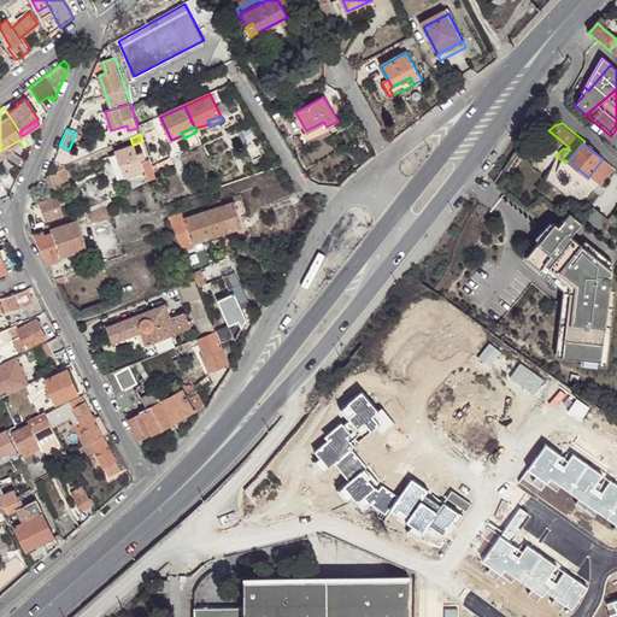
[(134,145),(133,145),(116,151),(116,153),(124,176),(142,170),(134,145)]
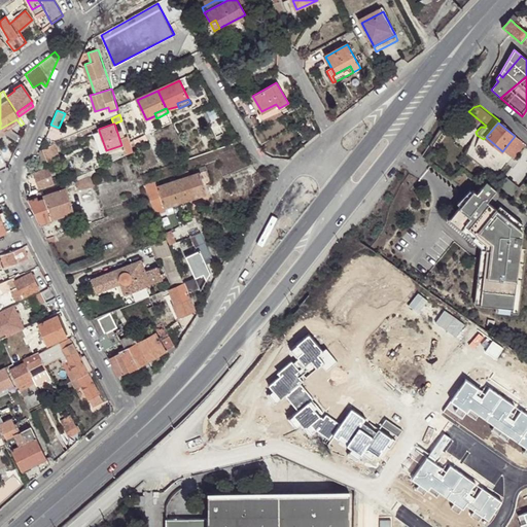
[(19,144),(23,136),(10,131),(2,136),(19,144)]
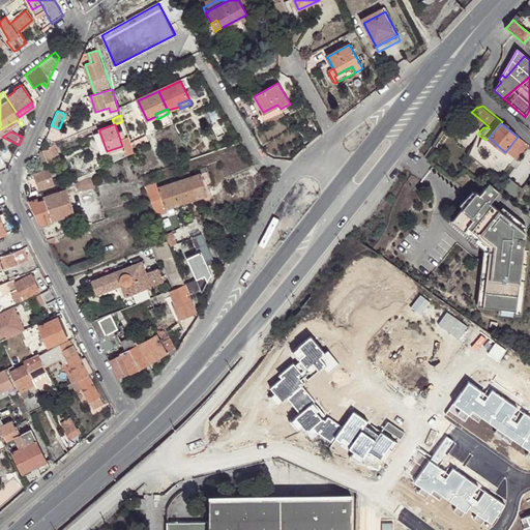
[(100,153),(107,151),(99,131),(94,134),(97,146),(100,153)]
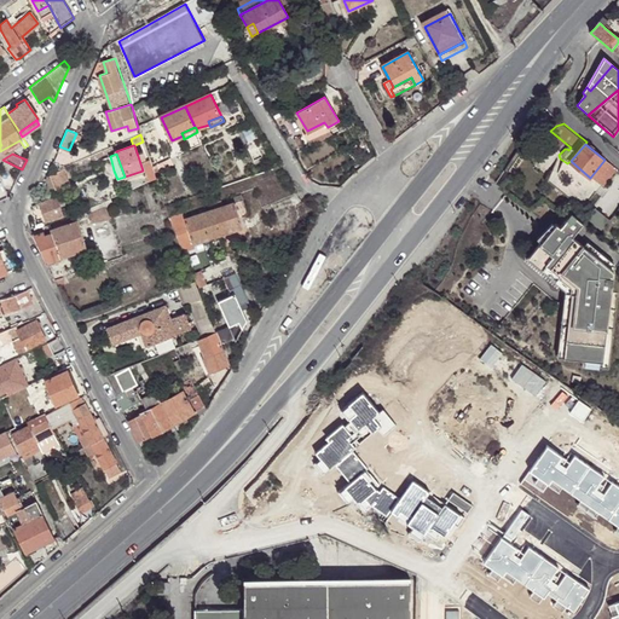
[(590,178),(602,187),(617,169),(605,160),(590,178)]
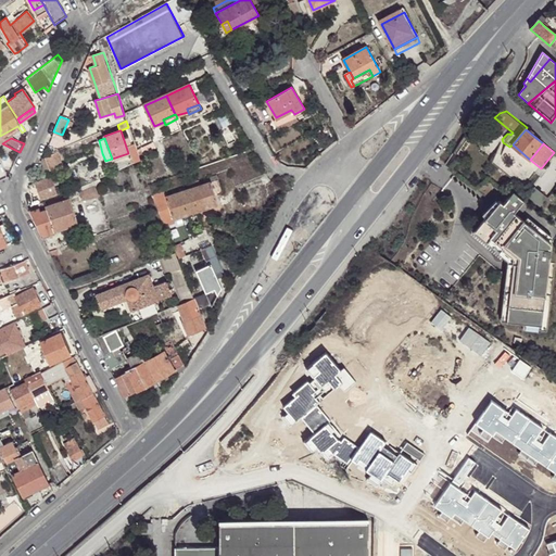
[(57,151),(43,156),(50,168),(62,163),(57,151)]
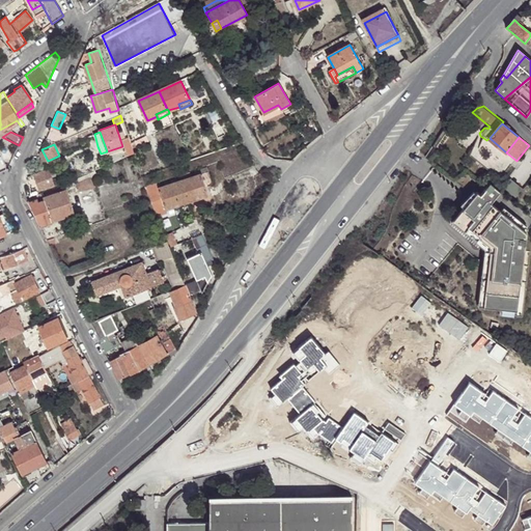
[(48,167),(33,174),(38,190),(53,185),(51,176),(54,175),(53,173),(50,173),(48,167)]
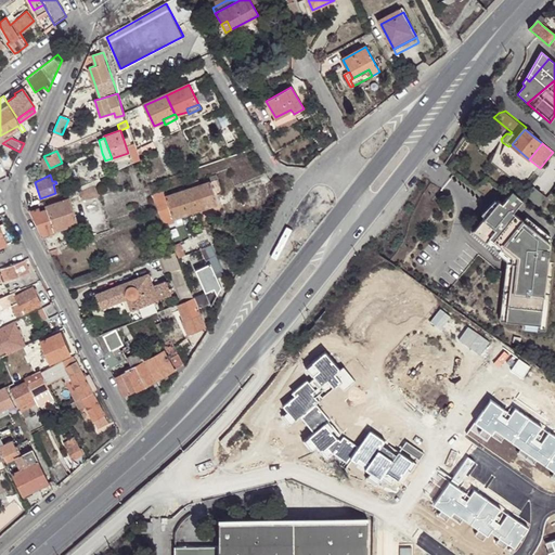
[(105,190),(101,177),(76,186),(76,189),(77,188),(79,195),(81,201),(98,196),(95,191),(105,190)]
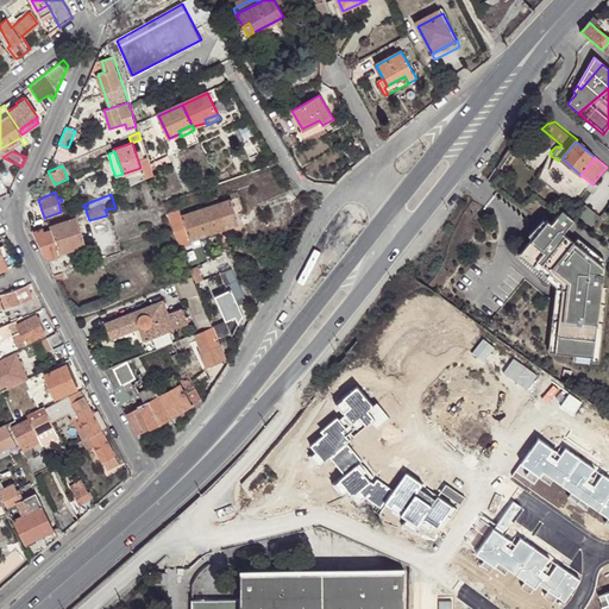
[(239,198),(231,200),(233,208),(242,206),(239,198)]
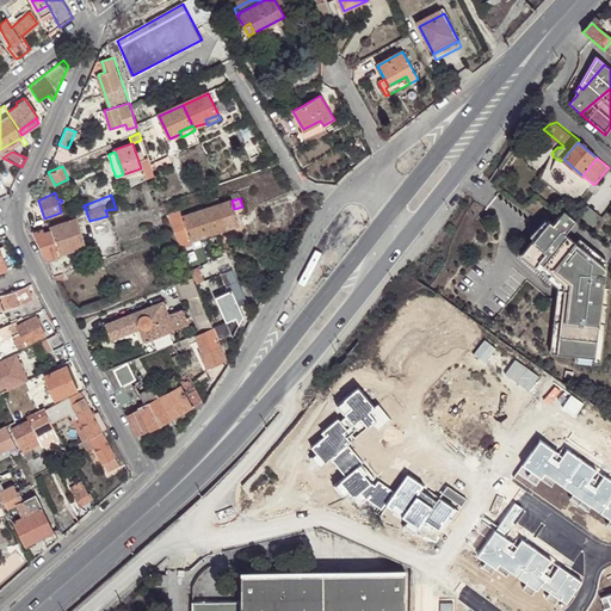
[(37,202),(34,203),(34,222),(44,218),(38,201),(37,202)]
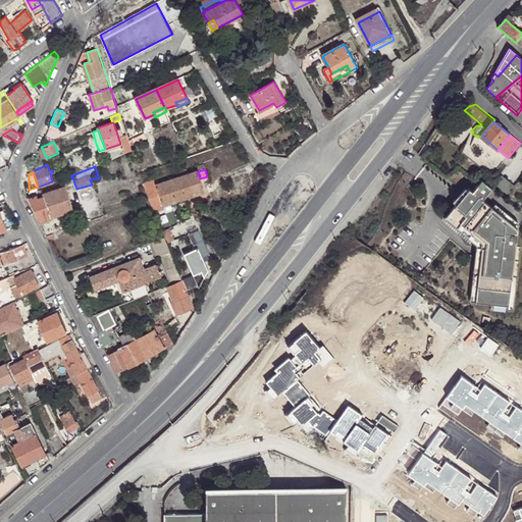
[(198,171),(177,177),(185,198),(204,192),(200,178),(198,171)]
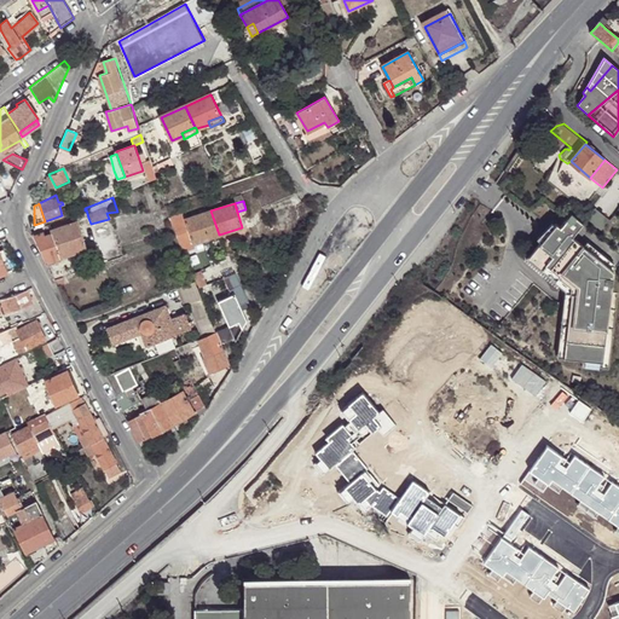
[(86,209),(85,210),(74,214),(77,221),(88,218),(86,209)]
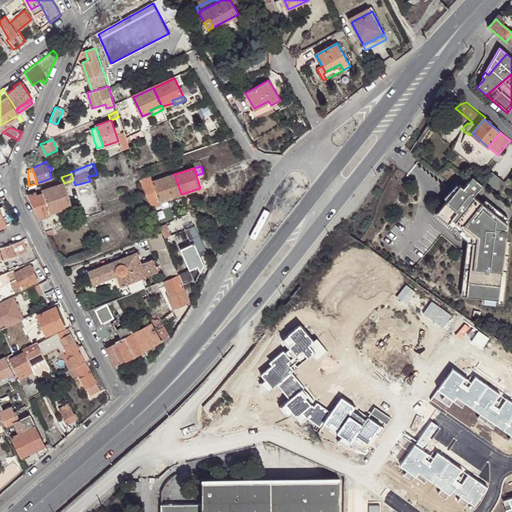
[(152,180),(158,200),(158,201),(181,194),(174,174),(152,180)]
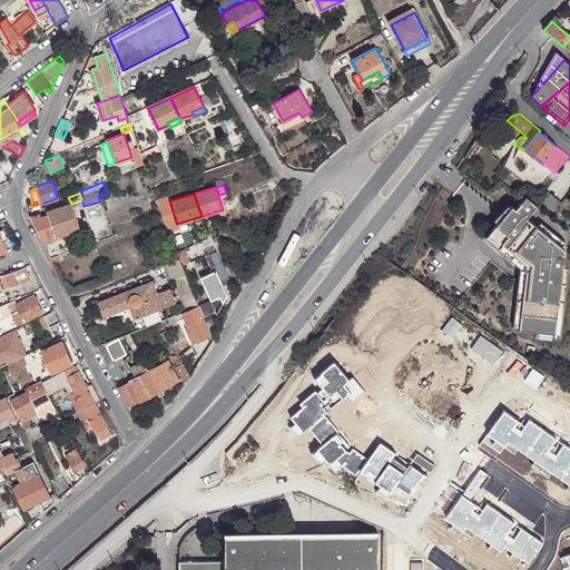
[(546,195),(539,203),(552,213),(559,205),(546,195)]
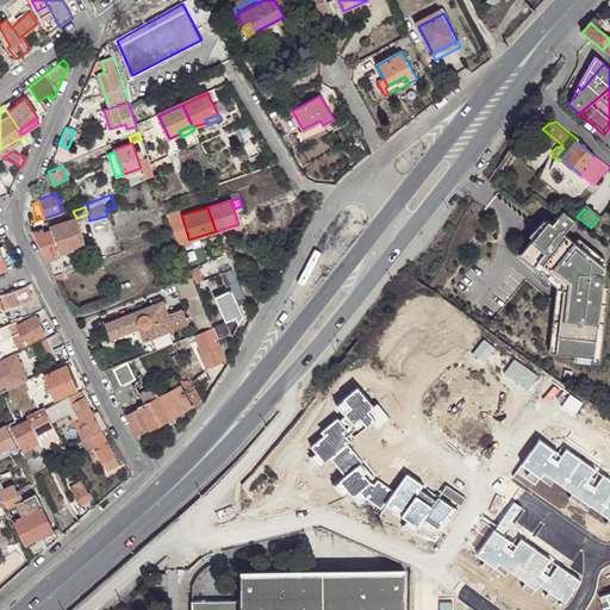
[(548,221),(518,256),(555,287),(555,288),(564,288),(560,321),(556,353),(574,355),(595,358),(598,324),(601,305),(602,288),(604,268),(574,243),(564,234),(574,221),(562,211),(558,216),(549,210),(543,217),(548,221)]
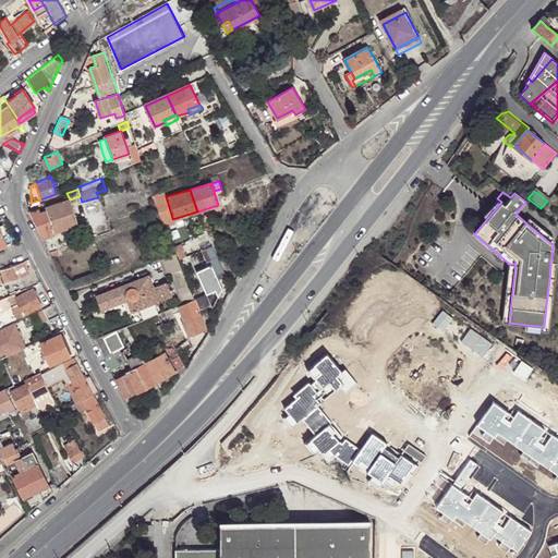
[(67,193),(29,206),(29,209),(31,213),(70,199),(67,193)]
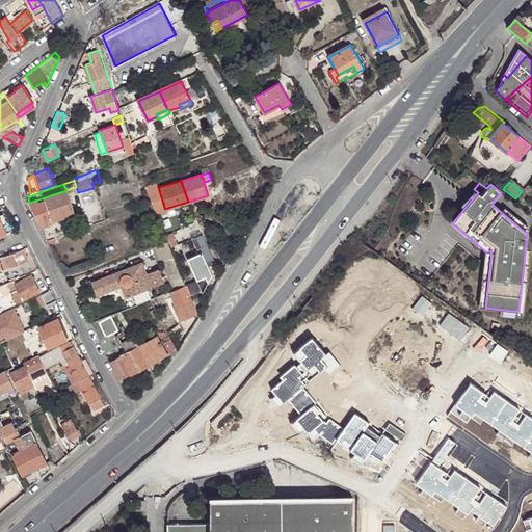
[(155,211),(158,210),(164,208),(158,187),(147,191),(152,203),(155,211)]
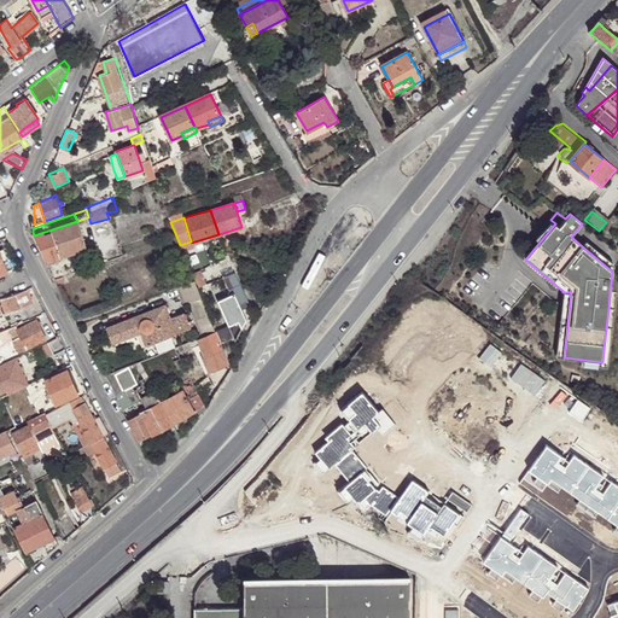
[(86,248),(77,221),(34,235),(47,261),(47,262),(86,248)]
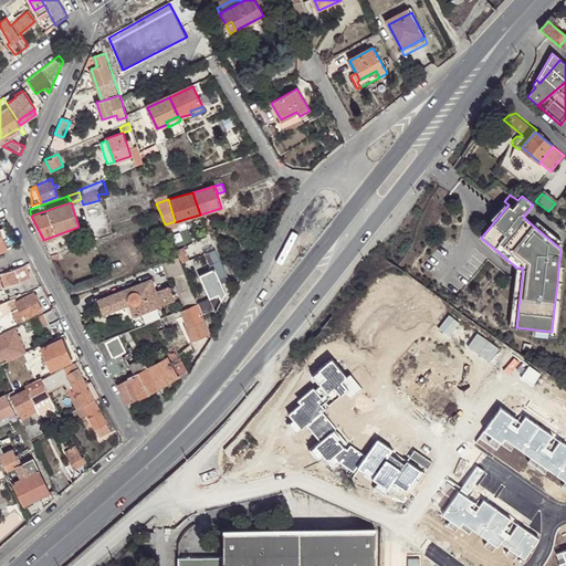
[(31,216),(30,212),(29,216),(33,227),(41,240),(43,239),(31,216)]
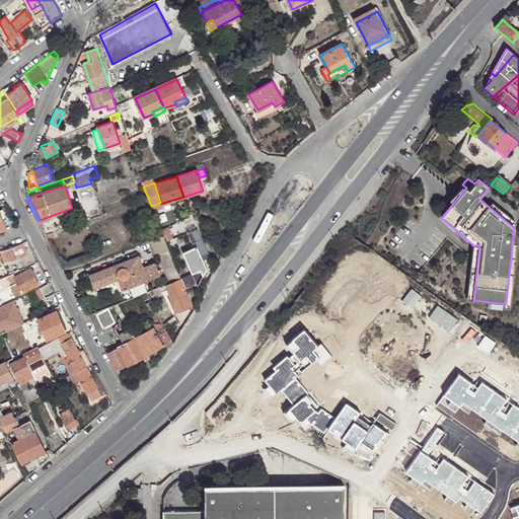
[(493,203),(489,207),(514,228),(515,221),(493,203)]
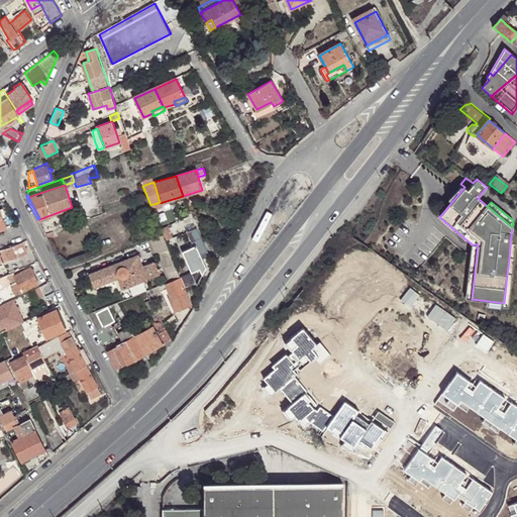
[(150,205),(158,222),(162,220),(159,212),(157,213),(153,204),(150,205)]
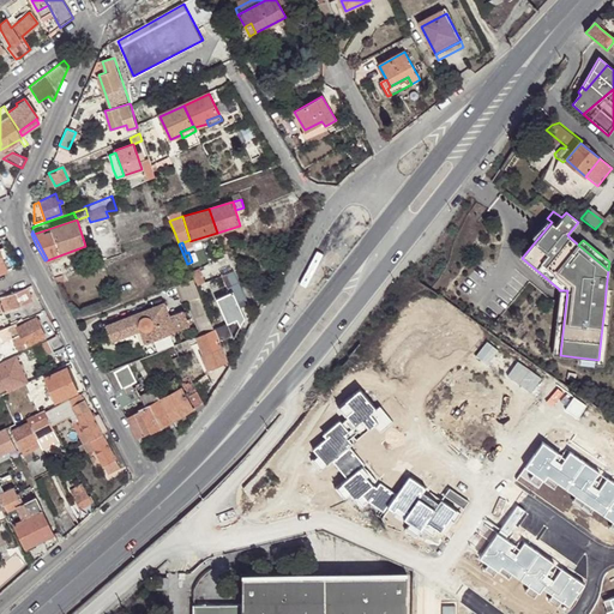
[(0,271),(11,268),(12,270),(17,268),(12,257),(4,260),(0,251),(0,271)]
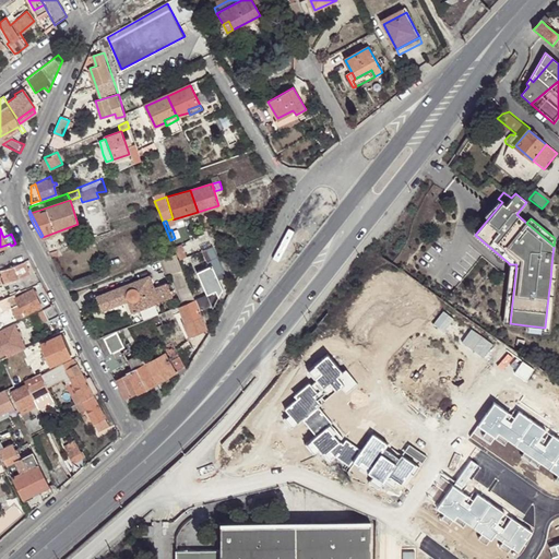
[(95,244),(92,237),(74,244),(75,245),(76,250),(95,244)]
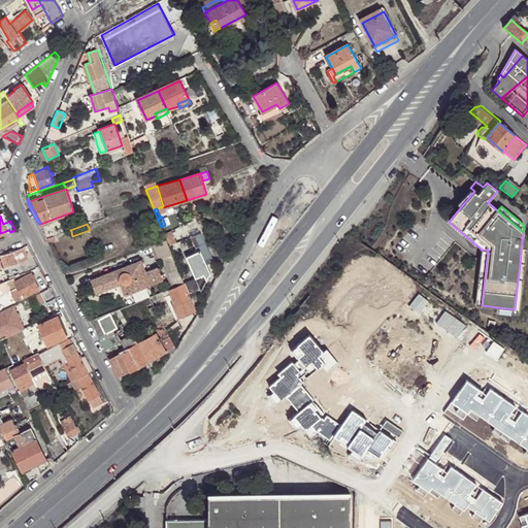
[(168,244),(166,240),(161,242),(164,250),(160,251),(167,267),(175,263),(168,244)]
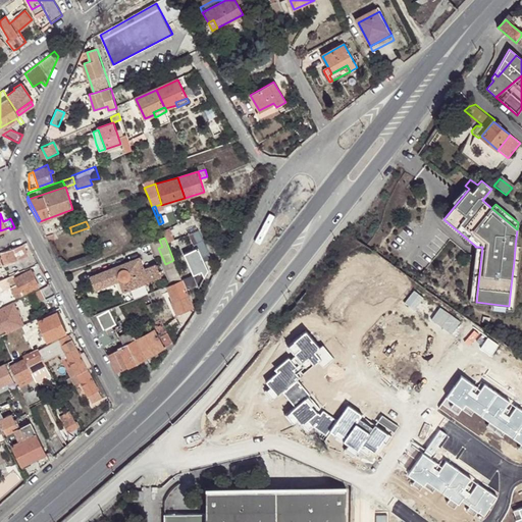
[(193,275),(181,279),(186,290),(197,284),(199,288),(208,270),(203,257),(209,254),(203,241),(193,245),(195,249),(184,254),(193,275)]
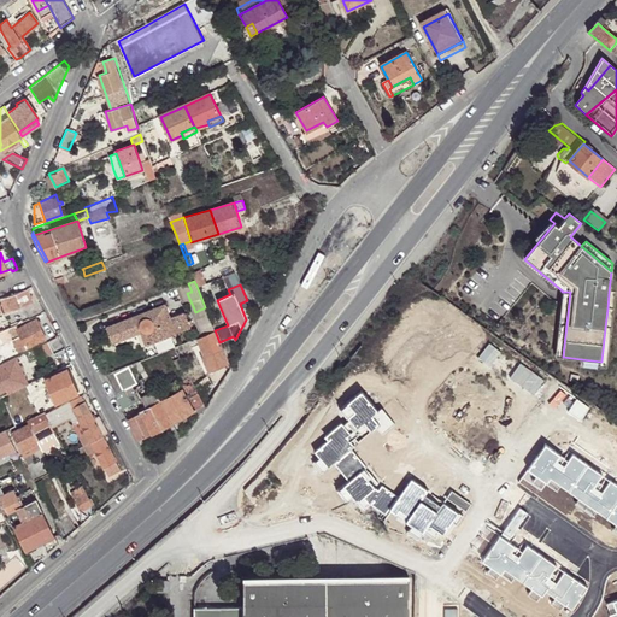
[(0,313),(30,303),(25,289),(5,298),(0,298),(0,313)]
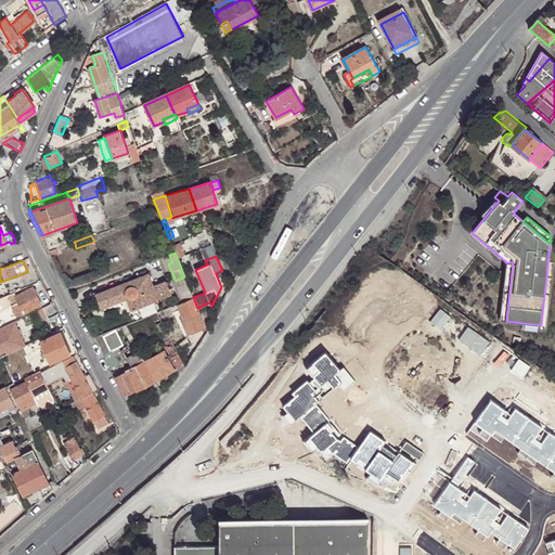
[(513,262),(505,262),(503,291),(500,321),(506,321),(510,292),(513,262)]
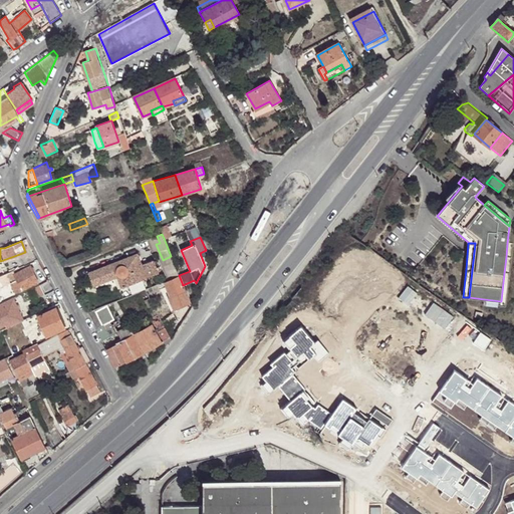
[(92,286),(115,277),(122,275),(127,286),(158,273),(152,257),(140,262),(137,254),(87,273),(92,286)]
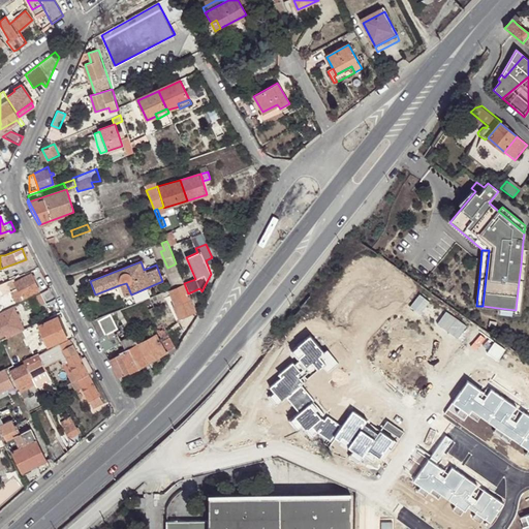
[(181,276),(176,263),(167,268),(173,280),(181,276)]
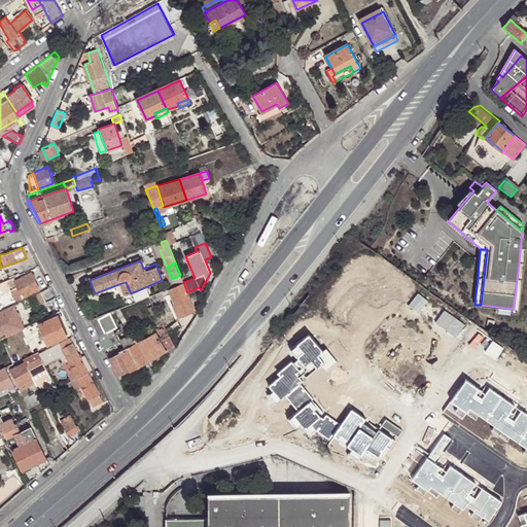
[(0,282),(0,288),(1,291),(2,293),(10,290),(15,301),(38,289),(30,273),(14,281),(12,277),(0,282)]
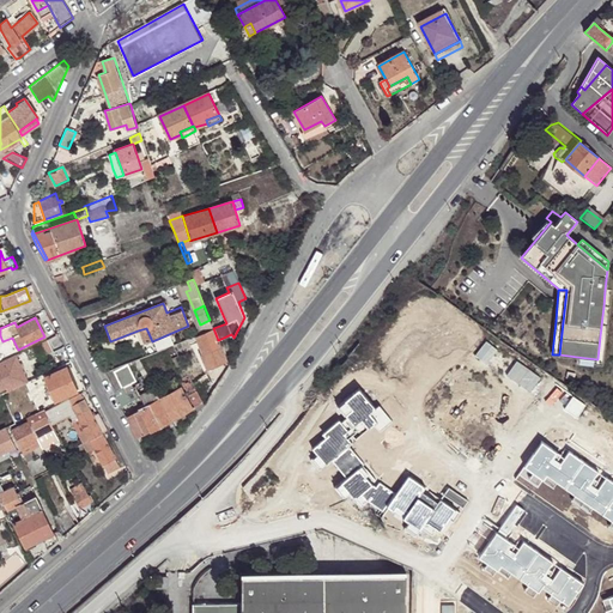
[(213,328),(210,320),(200,325),(204,333),(213,328)]
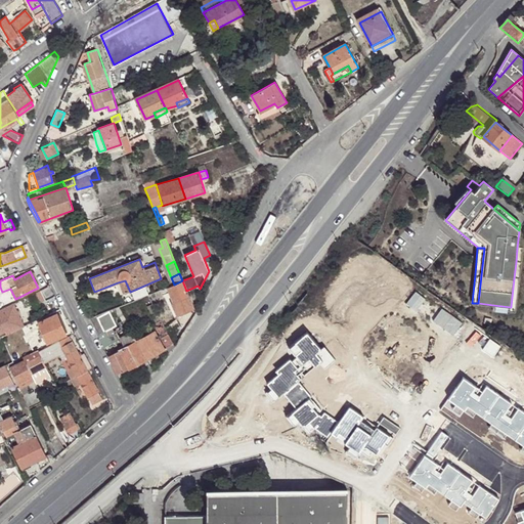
[(125,280),(118,282),(123,295),(130,292),(125,280)]
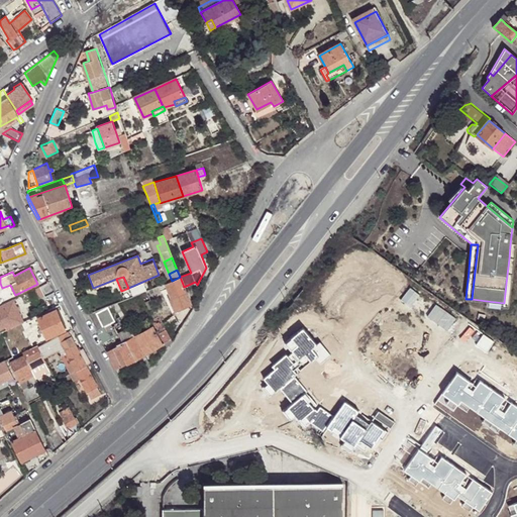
[(184,287),(180,277),(172,281),(166,284),(172,299),(170,300),(175,311),(191,304),(184,287)]
